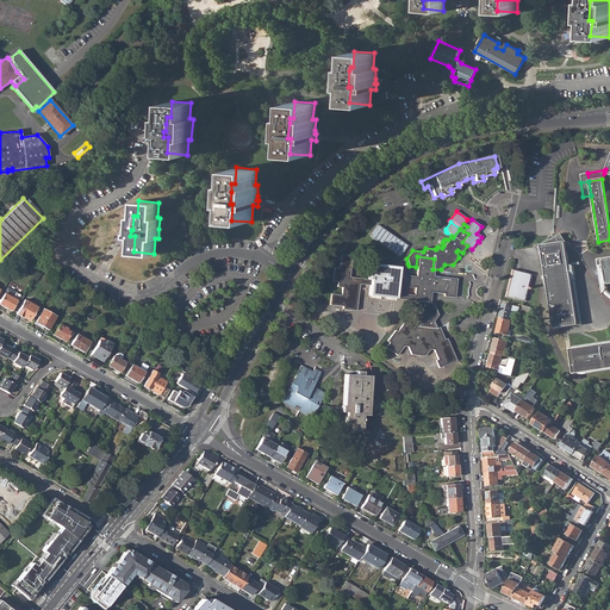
[(406,246),(377,225),(369,237),(398,256),(406,246)]
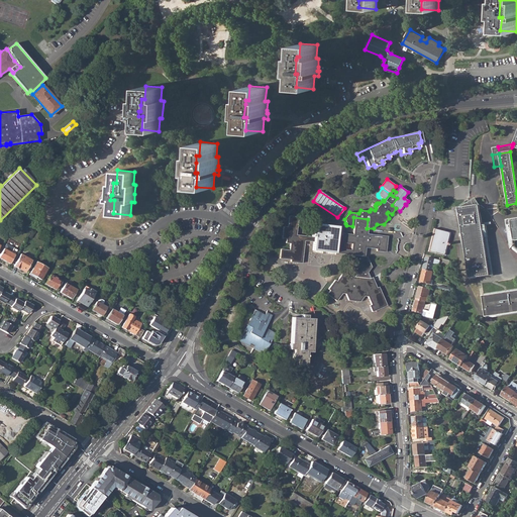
[(467,202),(470,206),(479,205),(475,198),(467,202)]
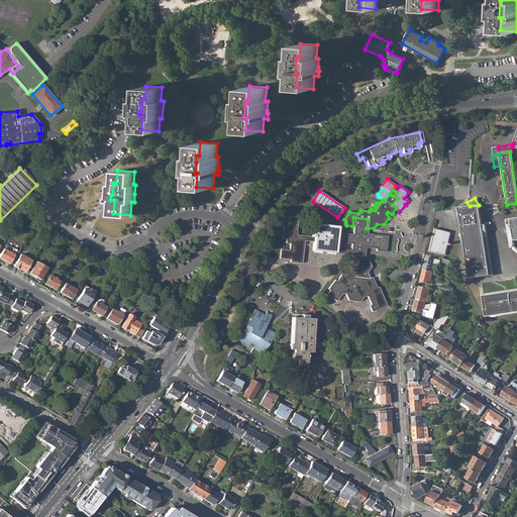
[(462,237),(469,279),(490,276),(483,230),(486,229),(485,225),(482,225),(479,205),(470,206),(457,208),(461,233),(459,233),(460,238),(462,237)]
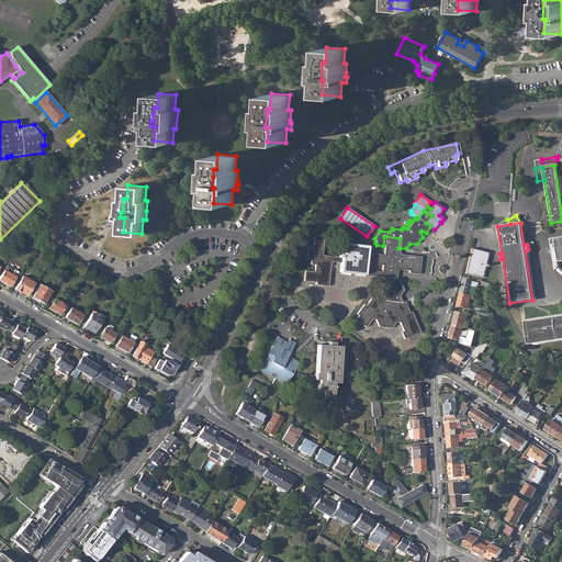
[(340,262),(340,258),(321,256),(323,236),(313,234),(312,247),(307,246),(306,259),(311,259),(311,265),(315,266),(314,272),(304,271),(303,281),(315,283),(315,284),(327,285),(330,261),(340,262)]
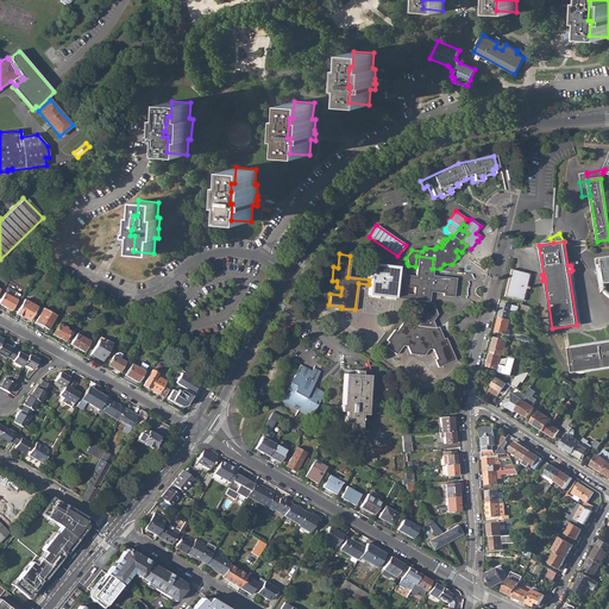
[(396,277),(394,297),(410,300),(419,324),(416,327),(413,326),(413,327),(403,321),(396,332),(394,330),(387,340),(385,341),(388,343),(384,346),(395,355),(401,347),(405,347),(409,355),(424,356),(427,350),(428,349),(432,349),(433,351),(437,358),(434,359),(437,368),(454,360),(452,356),(446,338),(443,339),(438,327),(434,328),(432,321),(437,315),(432,302),(428,302),(429,292),(443,293),(443,296),(453,297),(456,278),(432,276),(432,269),(433,258),(416,256),(415,267),(415,276),(405,275),(401,275),(401,277),(396,277)]
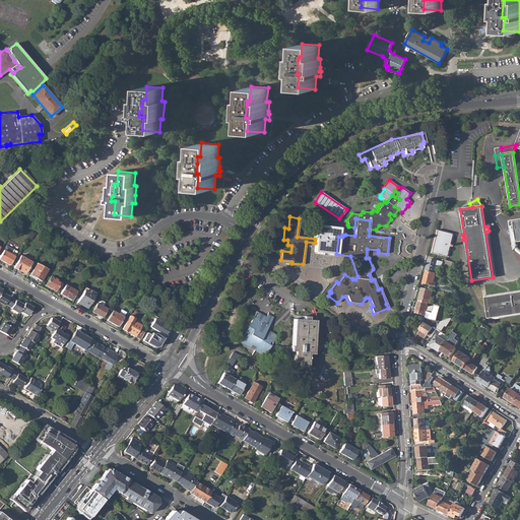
[(519,218),(512,220),(509,220),(510,226),(513,226),(516,242),(519,241),(519,218)]
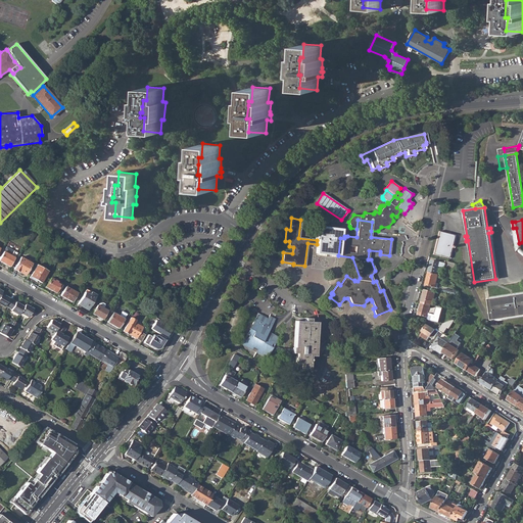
[(317,240),(317,244),(316,253),(338,255),(340,238),(341,229),(319,226),(317,240)]
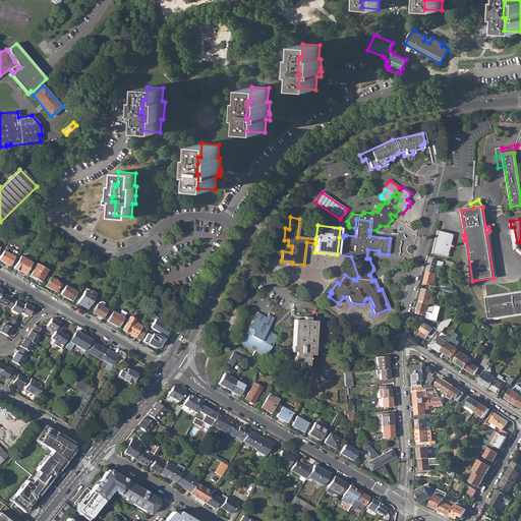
[(514,227),(511,227),(514,243),(515,251),(516,250),(520,253),(520,249),(518,247),(517,242),(514,227)]
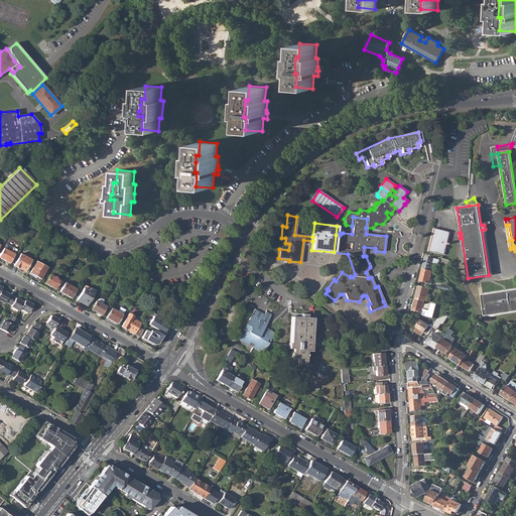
[(427,251),(442,254),(444,244),(446,245),(447,243),(445,242),(447,232),(432,228),(427,251)]
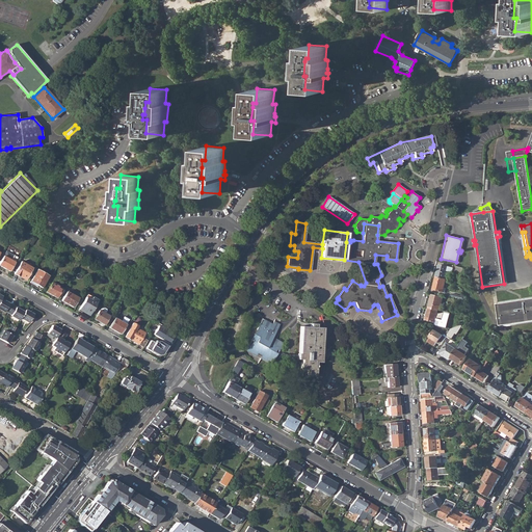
[(497,237),(504,284),(507,283),(500,236),(497,237)]
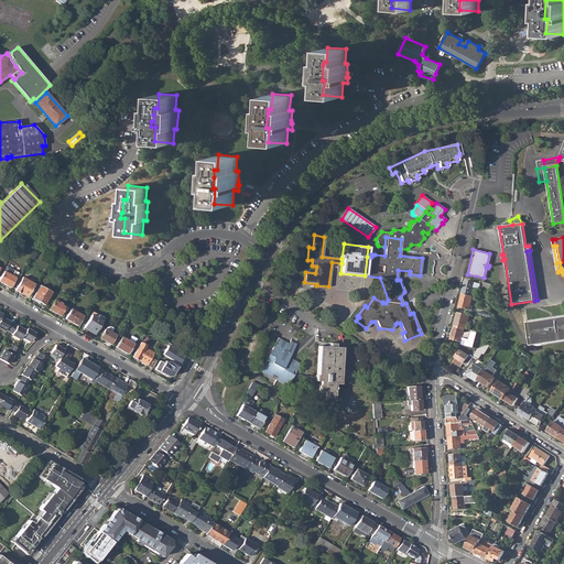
[(0,275),(0,281),(10,286),(18,272),(7,266),(0,275)]
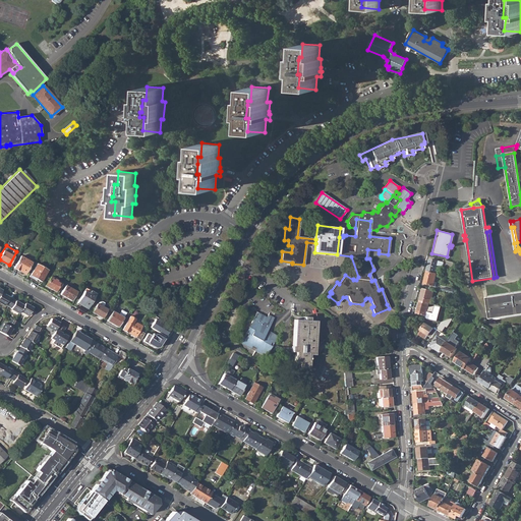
[(18,269),(25,273),(32,262),(20,255),(13,268),(18,271),(18,269)]
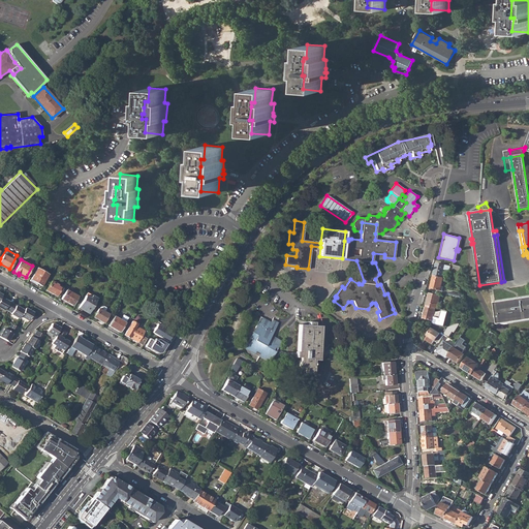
[(433,276),(442,278),(444,270),(449,271),(450,268),(436,263),(433,276)]
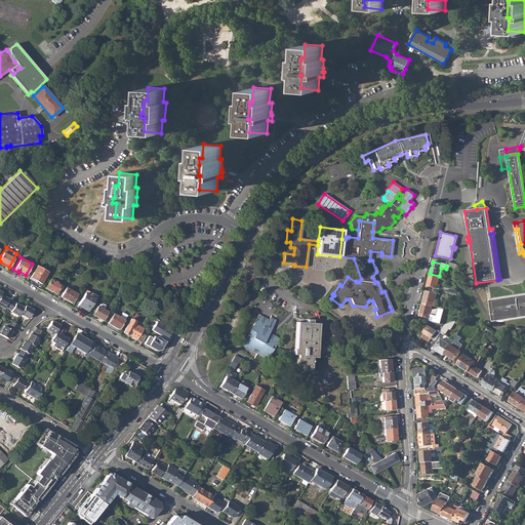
[(30,277),(41,284),(47,273),(36,267),(30,277)]
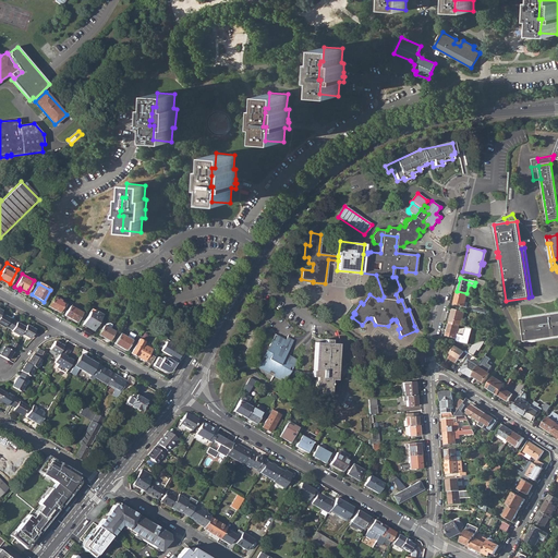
[(453,304),(464,306),(468,293),(466,293),(457,291),(453,304)]
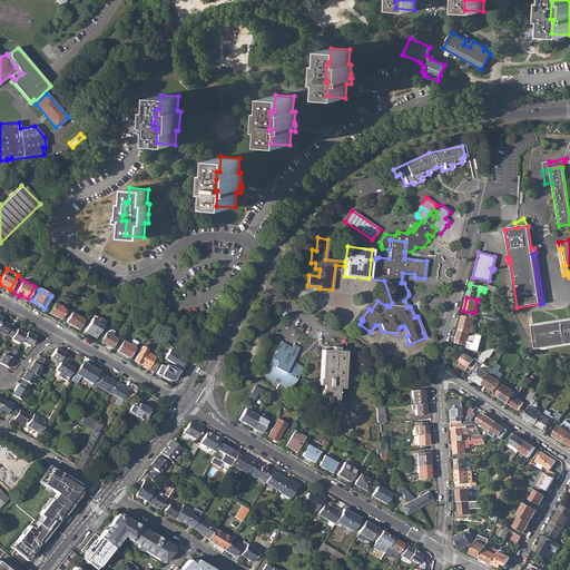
[(60,318),(64,313),(65,312),(66,308),(56,303),(49,313),(60,318)]
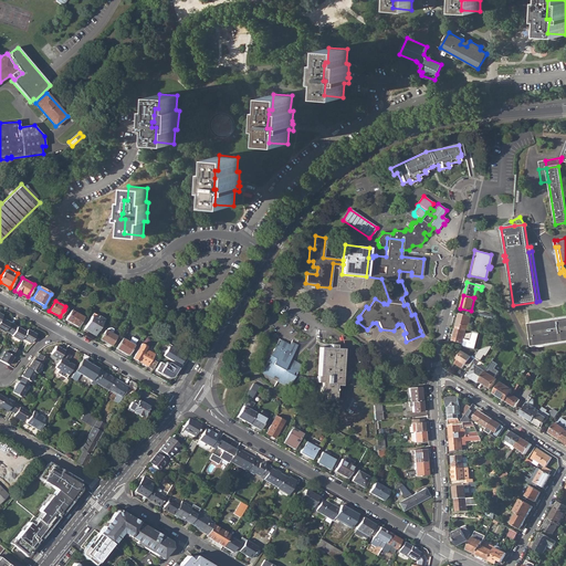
[(65,320),(77,326),(83,317),(71,310),(65,320)]
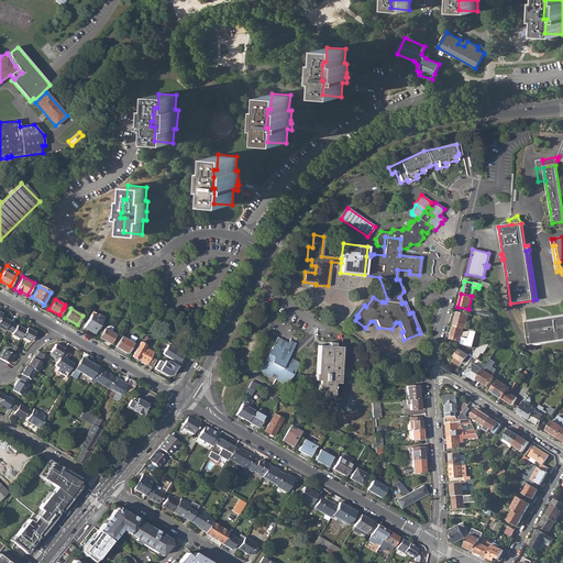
[(464,328),(465,329),(468,316),(456,312),(453,326),(464,328)]
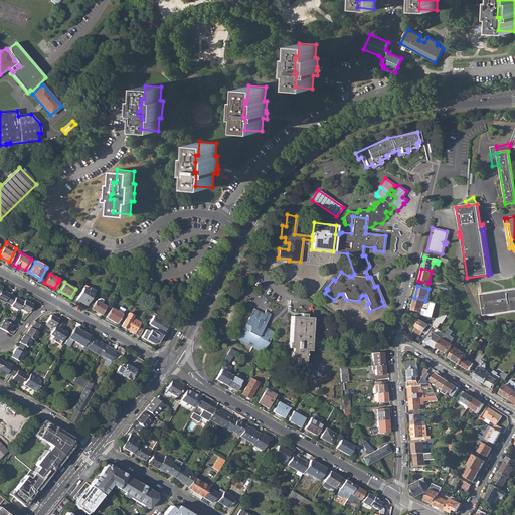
[(75,300),(86,306),(94,291),(89,288),(87,291),(82,289),(75,300)]
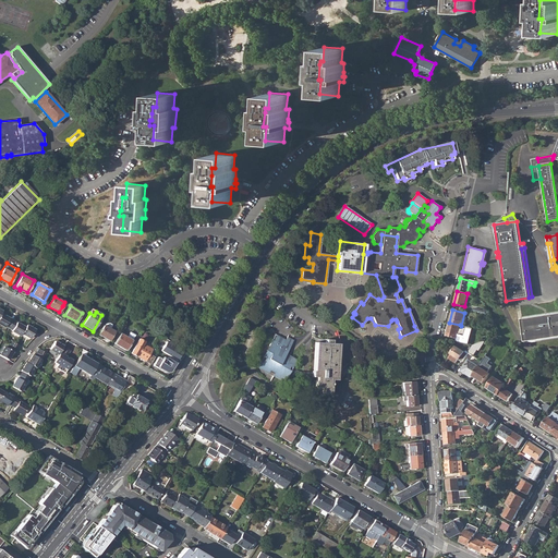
[(557,314),(522,320),(525,343),(557,338),(557,314)]
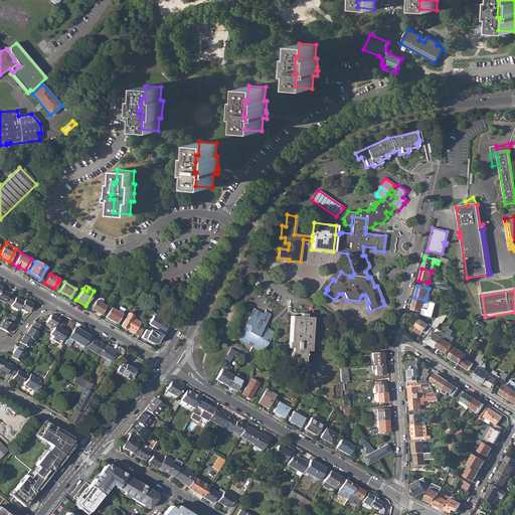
[(13,297),(2,291),(0,293),(0,300),(6,303),(6,302),(9,304),(13,297)]
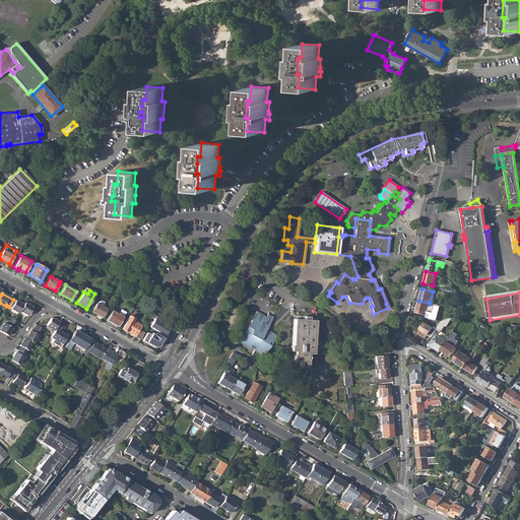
[(12,310),(20,314),(21,312),(24,307),(13,300),(9,307),(12,308),(12,310)]
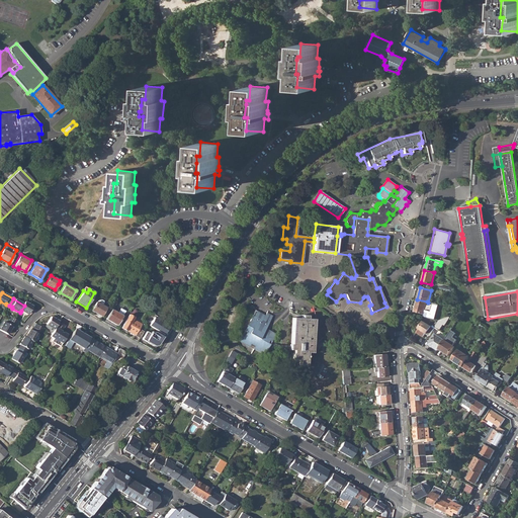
[(423,315),(424,314),(425,309),(427,301),(417,299),(414,312),(423,315)]
